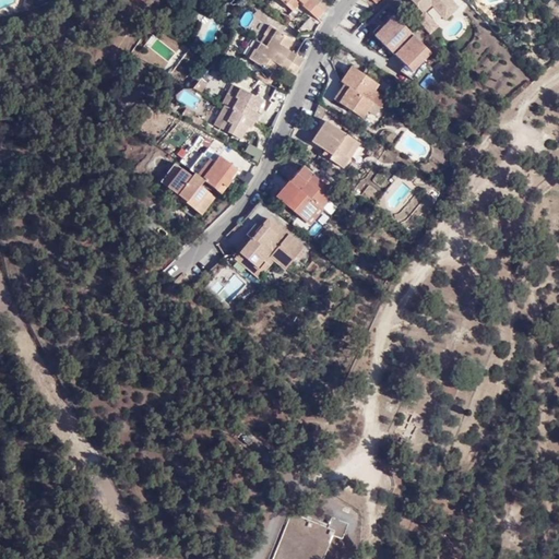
[(21,0),(19,11),(34,7),(31,0),(21,0)]
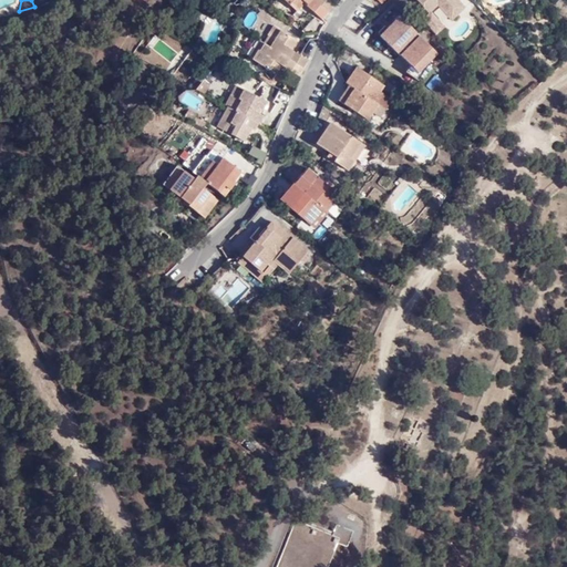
[(309,10),(320,20),(327,12),(311,0),(281,0),(297,12),(305,3),(311,9),(309,10)]
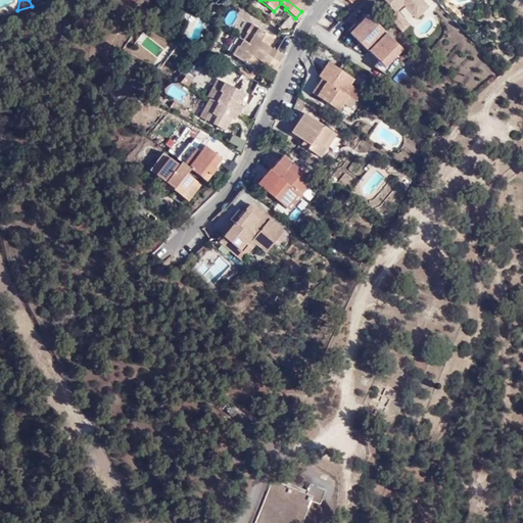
[(287,0),(301,11),(306,5),(300,0),(287,0)]
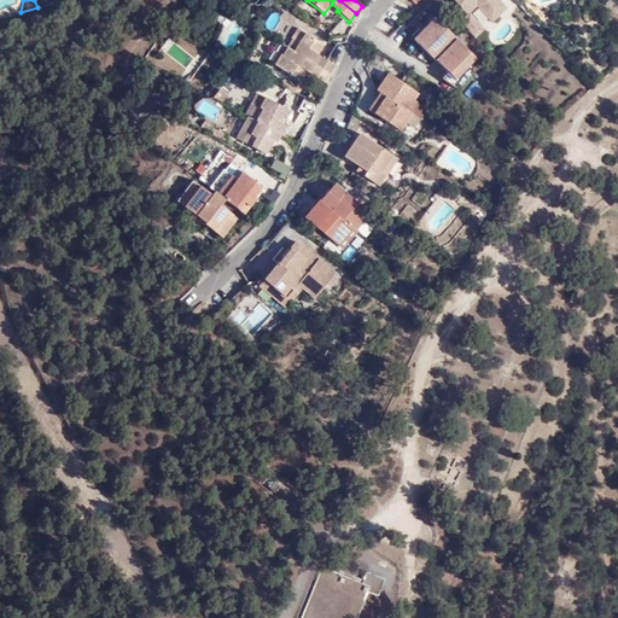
[(513,12),(501,0),(456,0),(458,0),(468,13),(472,17),(473,17),(483,10),(499,27),(513,12)]
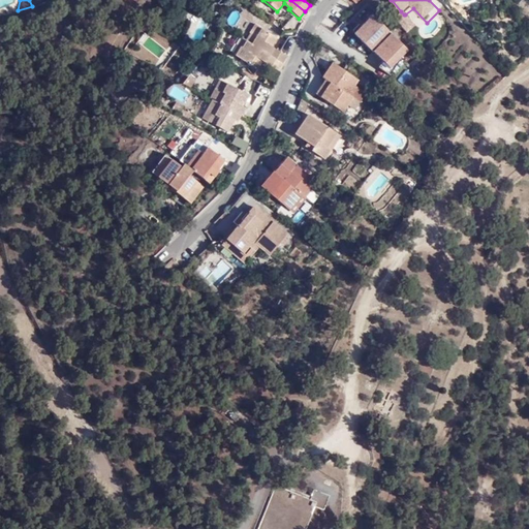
[(404,14),(401,11),(393,18),(406,32),(414,25),(405,14),(404,14)]
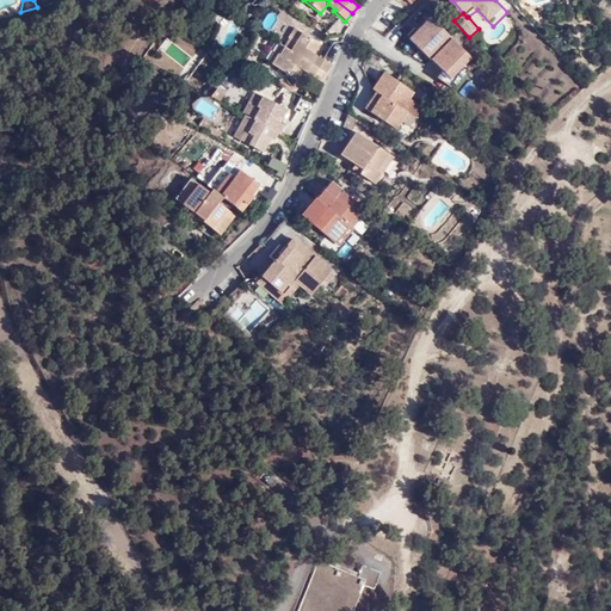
[(430,16),(409,39),(443,71),(437,75),(446,82),(454,78),(471,57),(430,16)]
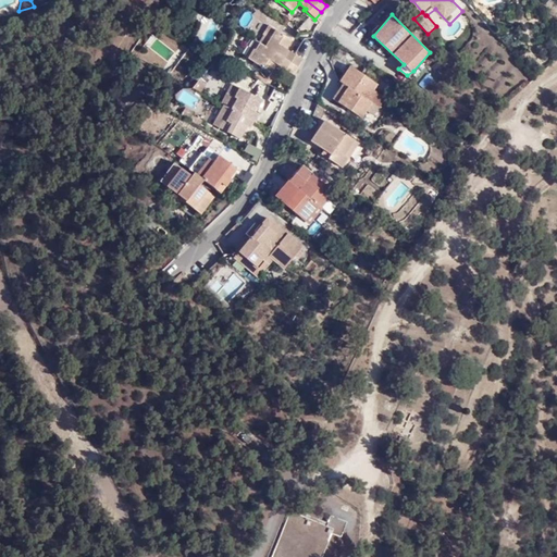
[(256,41),(293,65),(298,58),(283,48),(288,40),(265,24),(259,33),(261,34),(256,41)]
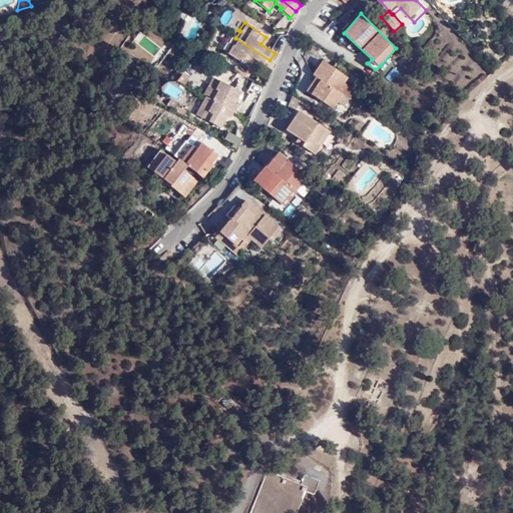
[(222,49),(225,51),(229,44),(231,45),(235,38),(231,35),(222,49)]
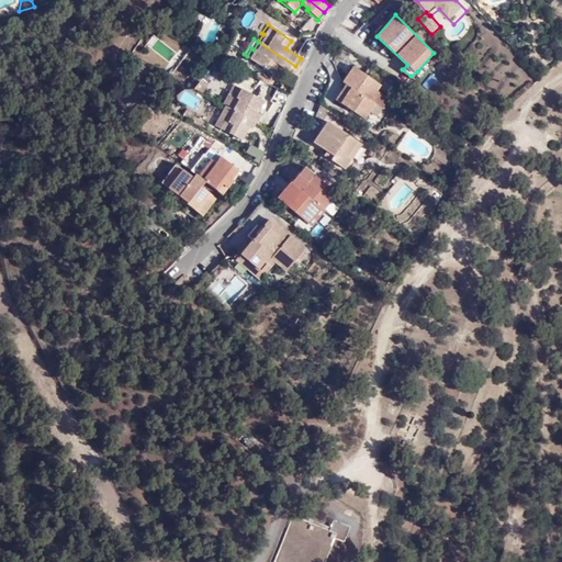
[(296,67),(295,66),(258,42),(254,49),(251,48),(247,56),(271,72),(277,64),(292,74),(296,67)]
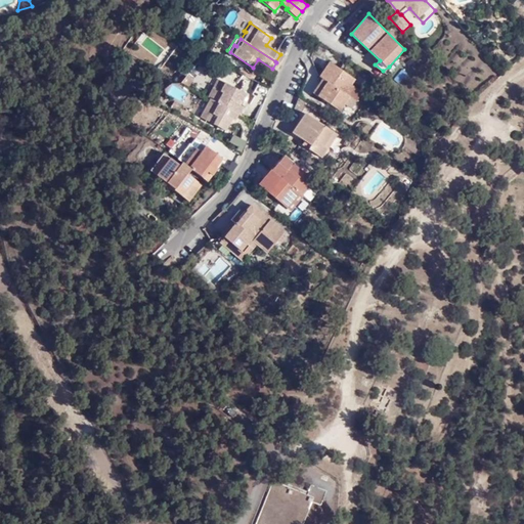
[(319,77),(321,79),(348,96),(355,101),(361,91),(351,85),(354,79),(329,62),(319,77)]
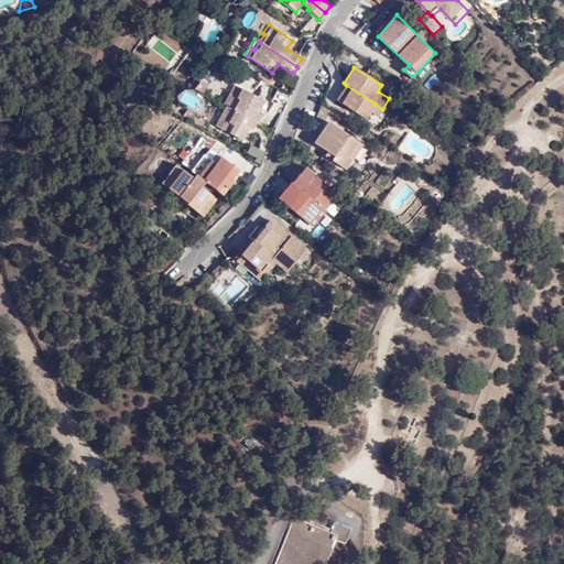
[(199,93),(204,86),(196,83),(193,88),(199,93)]
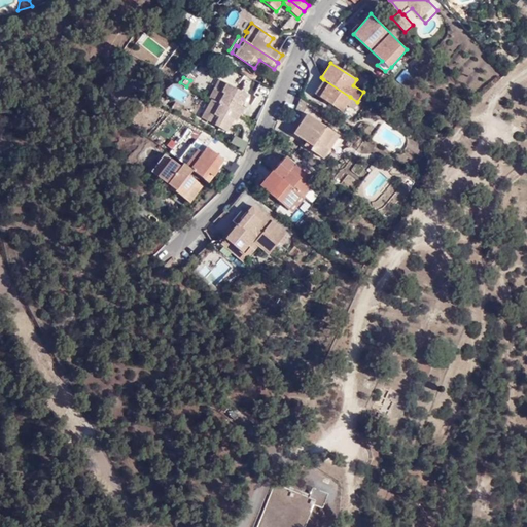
[(218,91),(223,81),(216,78),(211,86),(218,91)]
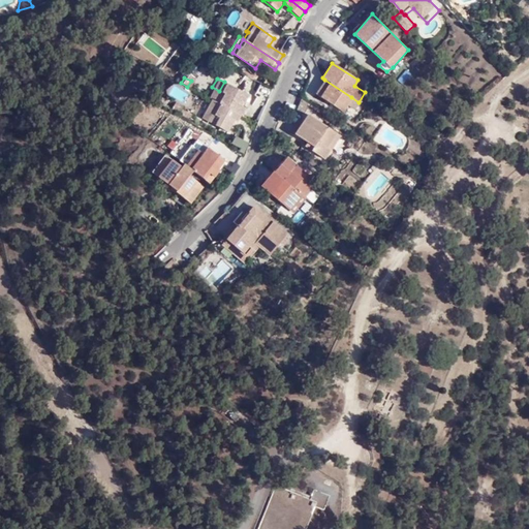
[(351,97),(324,80),(315,95),(342,113),(351,97)]
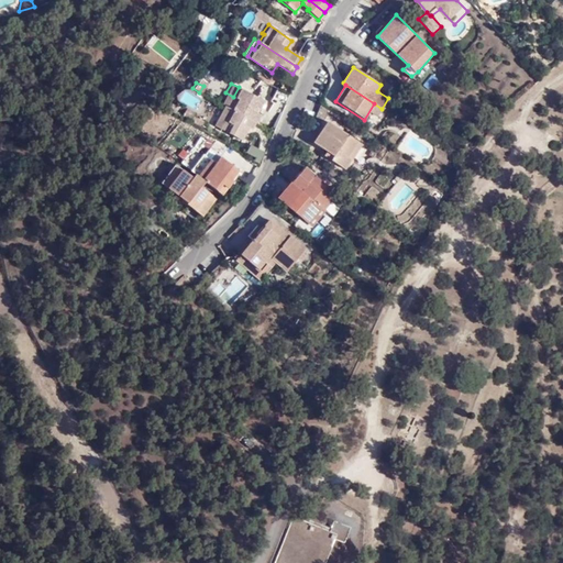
[(262,100),(251,95),(250,98),(245,96),(246,91),(239,87),(233,97),(225,92),(220,103),(222,105),(253,121),(254,122),(258,114),(253,112),(255,109),(256,109),(262,100)]
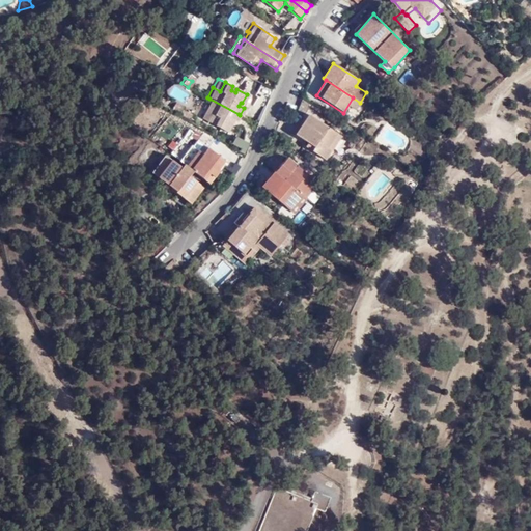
[(234,121),(239,114),(210,99),(199,117),(226,132),(232,120),(234,121)]
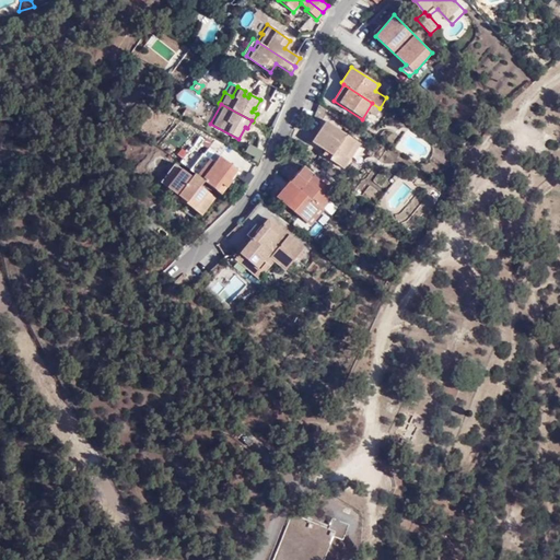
[(188,119),(190,115),(191,112),(183,107),(178,114),(188,119)]
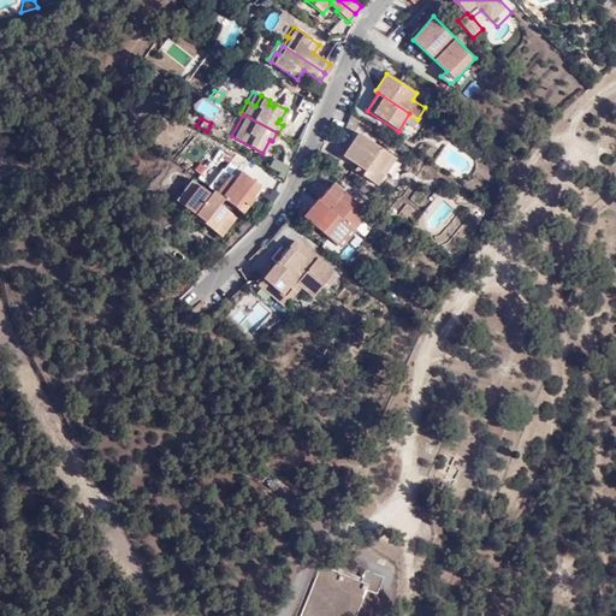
[(219,132),(209,126),(207,131),(217,137),(219,132)]
